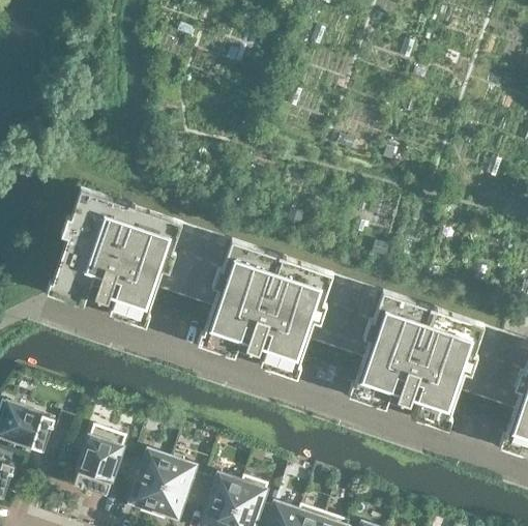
[(527,343),(82,195),(67,236),(70,237),(51,295),(104,313),(108,302),(109,302),(112,294),(116,296),(110,316),(145,327),(157,290),(213,309),(201,346),(235,358),(237,353),(256,359),(258,353),(260,354),(262,346),(267,347),(261,367),(295,378),(309,341),(364,359),(352,398),(386,409),(388,405),(407,411),(409,405),(411,405),(413,398),(418,399),(411,417),(447,430),(460,392),(516,411),(502,448),(527,457),(527,343)]
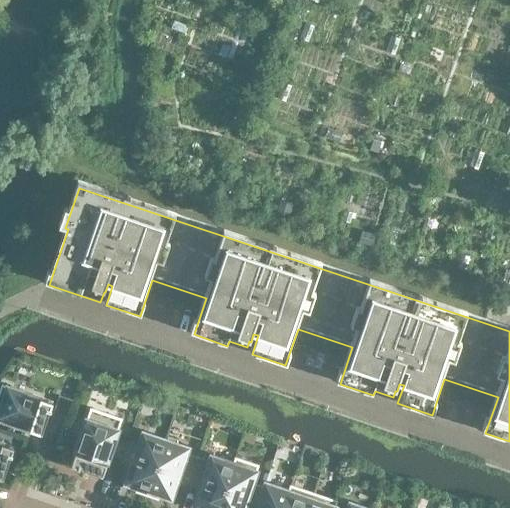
[(3,387),(0,396),(0,421),(38,434),(42,421),(48,422),(54,405),(3,387)]
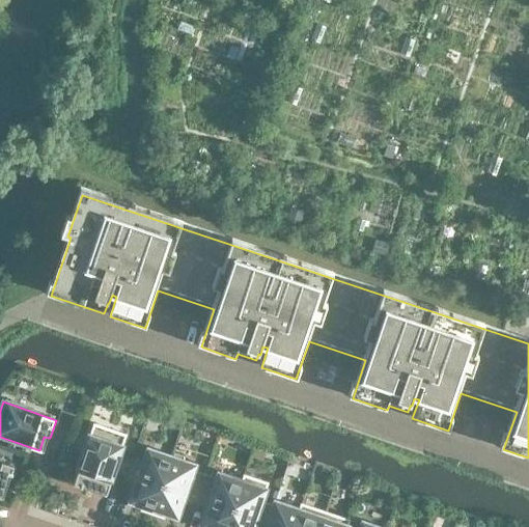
[(77,417),(62,413),(55,434),(70,438),(77,417)]
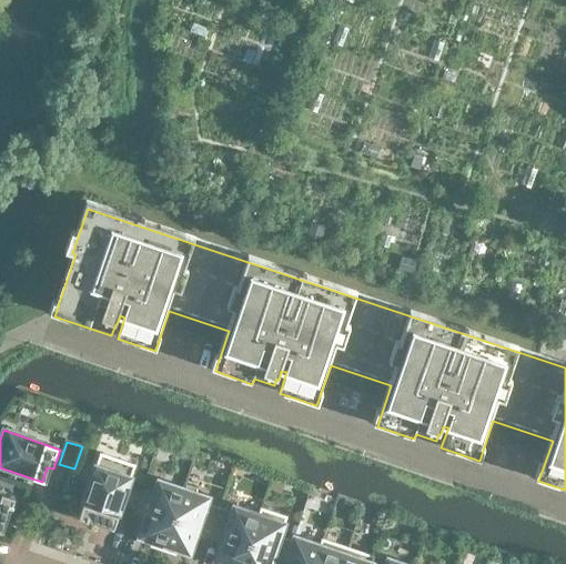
[(137,469),(101,456),(80,519),(100,526),(102,520),(118,525),(137,469)]
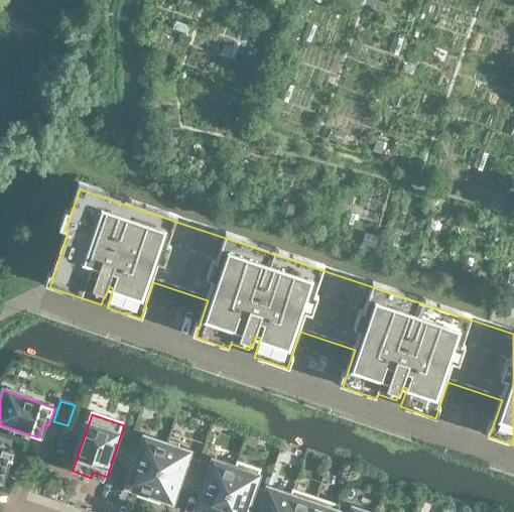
[(141,452),(130,448),(122,471),(133,474),(128,490),(139,494),(138,499),(139,499),(140,497),(150,500),(168,446),(145,438),(141,452)]
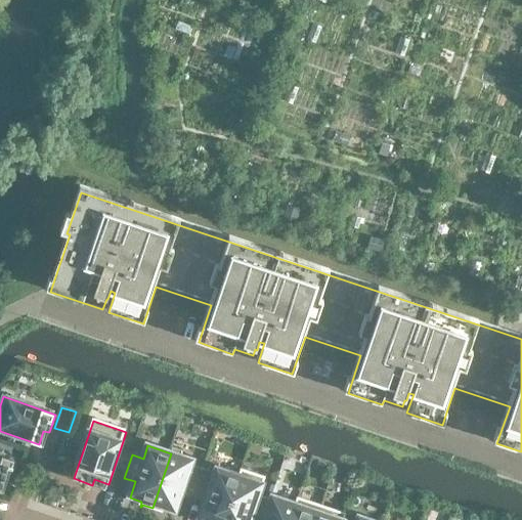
[(194,462),(171,453),(153,508),(163,512),(162,514),(163,514),(165,510),(176,514),(182,497),(193,502),(202,479),(189,475),(194,462)]
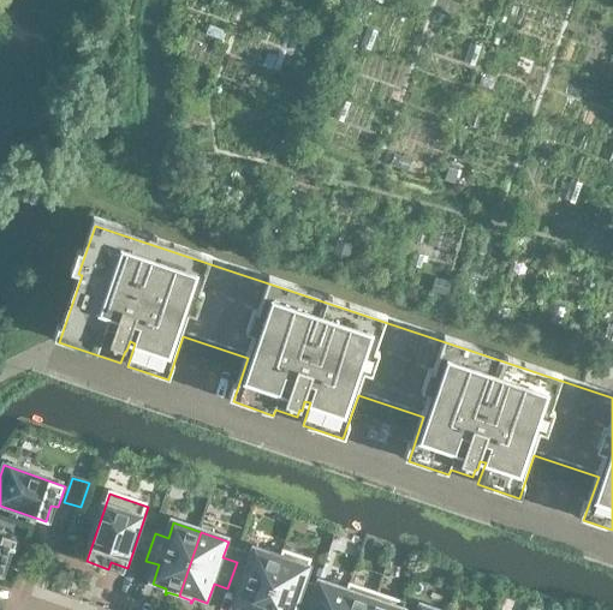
[(18,540),(0,533),(0,572),(5,560),(11,562),(18,540)]
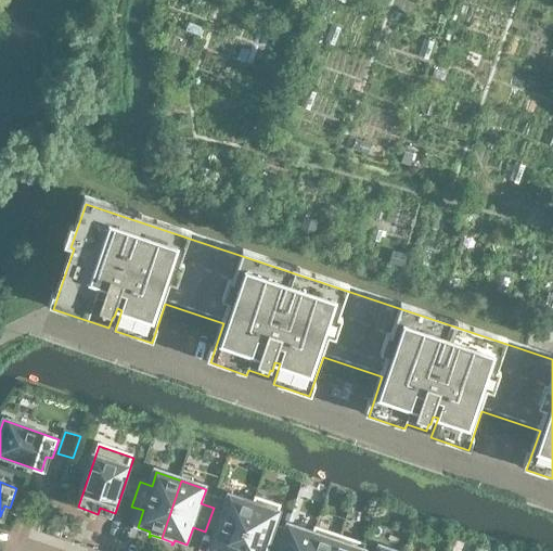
[(226,512),(214,508),(205,532),(217,536),(213,550),(239,550),(257,500),(256,500),(254,505),(231,498),(226,512)]
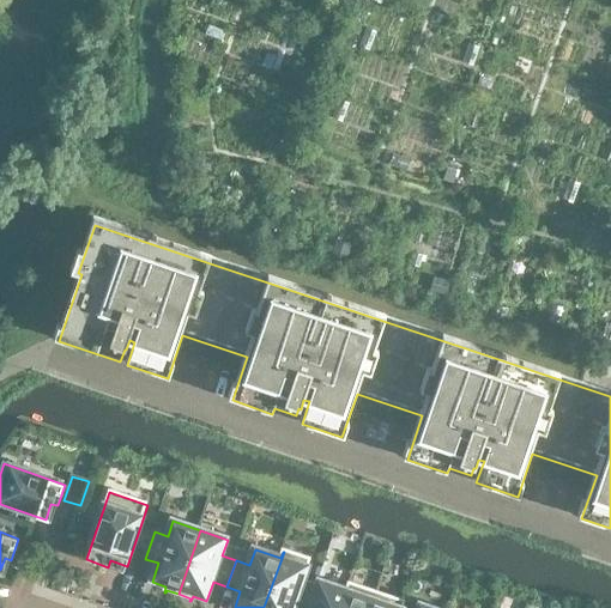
[(312,561),(284,552),(264,607),(310,607),(318,588),(303,583),(312,561)]
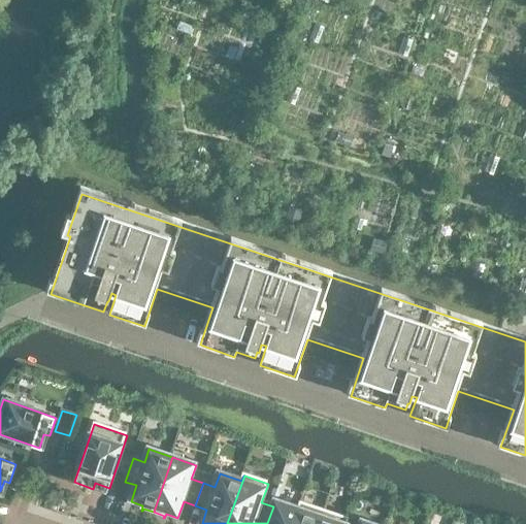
[(293,523),(298,510),(275,501),(273,506),(267,523),(293,523)]
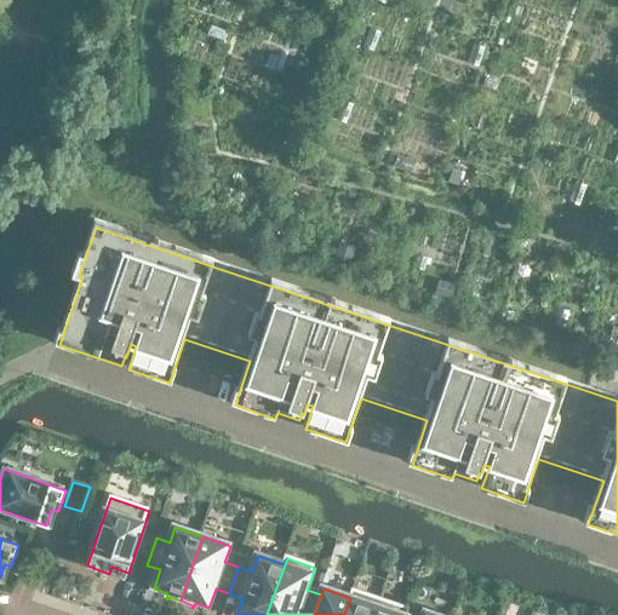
[(377,614),(382,601),(353,591),(350,598),(344,614),(377,614)]
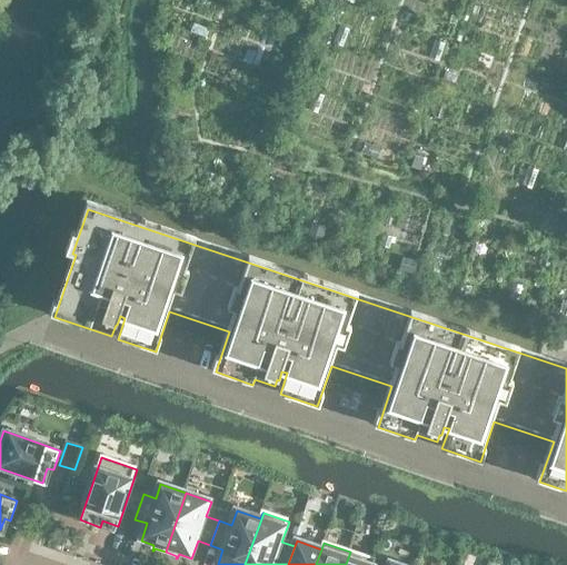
[(376,564),(377,562),(350,552),(346,564),(376,564)]
